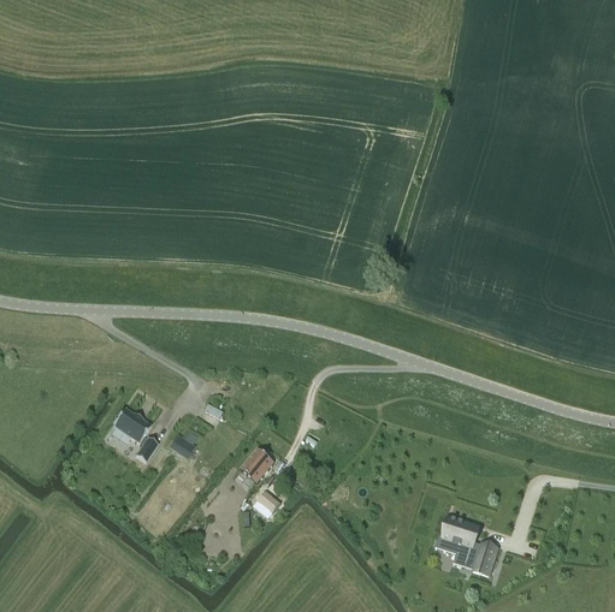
[(218,422),(224,411),(208,403),(202,414),(218,422)]
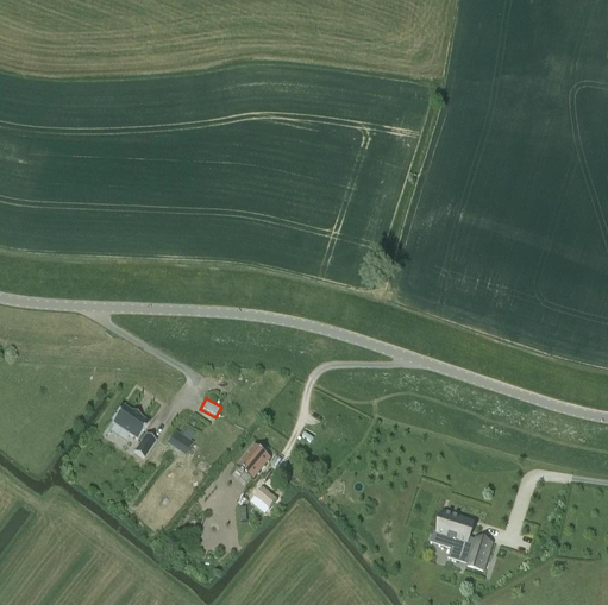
[(150,421),(125,403),(113,421),(142,440),(135,451),(145,457),(157,439),(146,432),(145,434),(143,432),(150,421)]
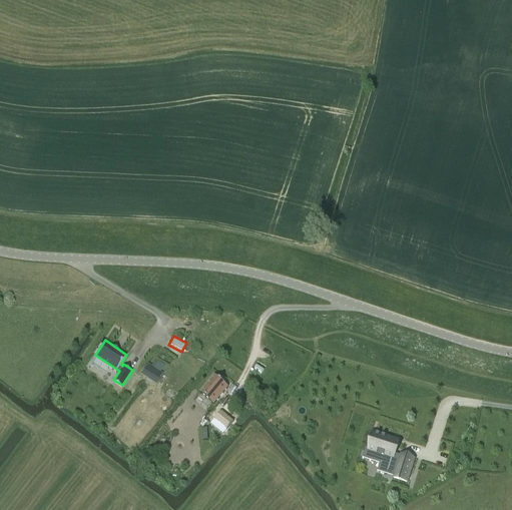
[(154,364),(162,368),(165,362),(157,358),(154,364)]
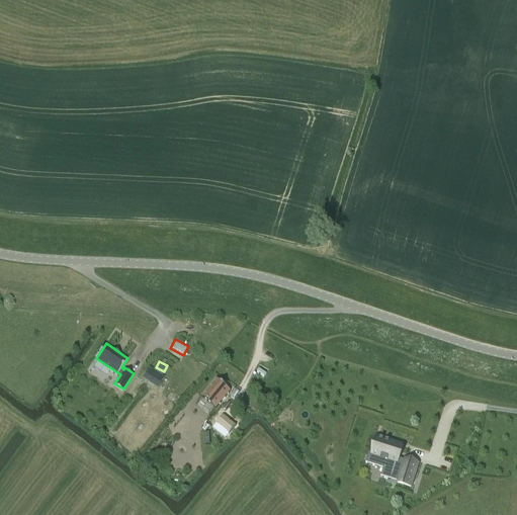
[(143,376),(158,387),(165,375),(150,365),(143,376)]
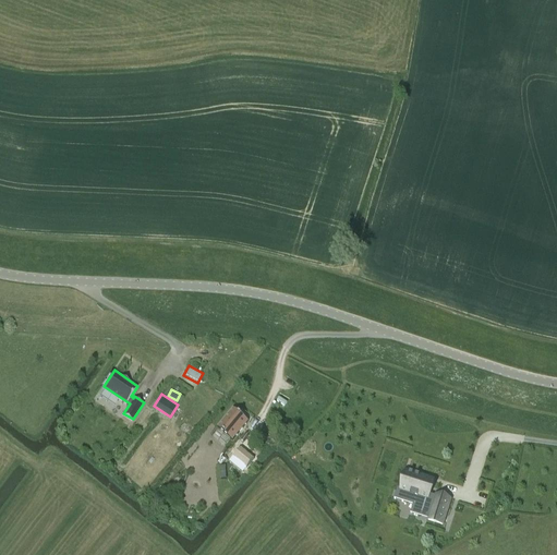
[(234,407),(218,425),(233,437),(250,419),(234,407)]
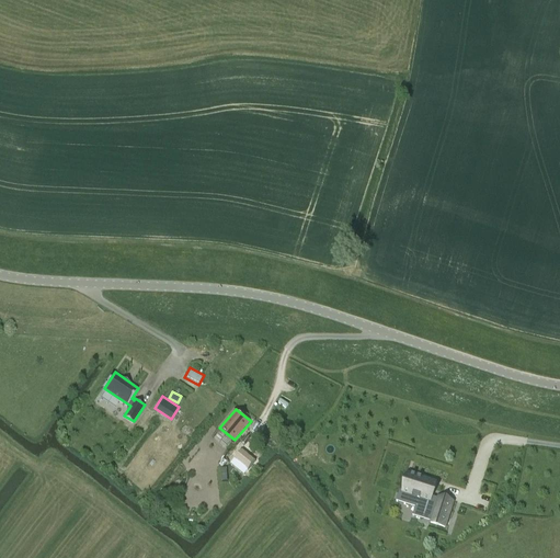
[(454,499),(437,493),(437,494),(432,493),(436,479),(411,471),(406,490),(430,498),(424,515),(432,519),(431,520),(446,524),(454,499)]
